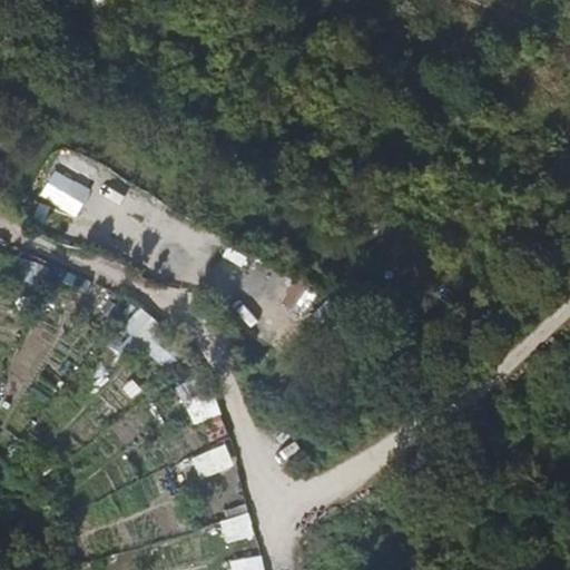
[(40,198),(77,215),(90,185),(53,168),(40,198)]
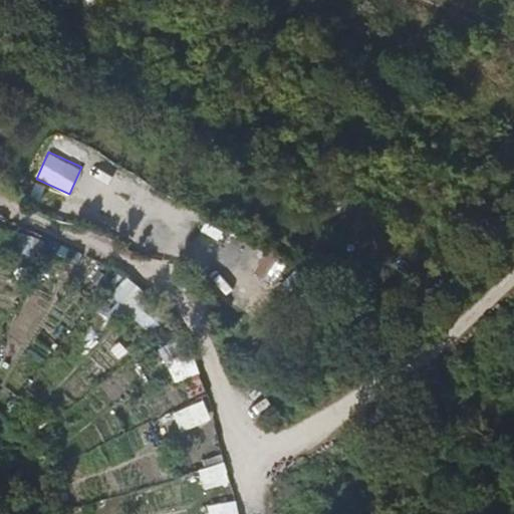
[(102,168),(96,178),(121,192),(127,182),(102,168)]
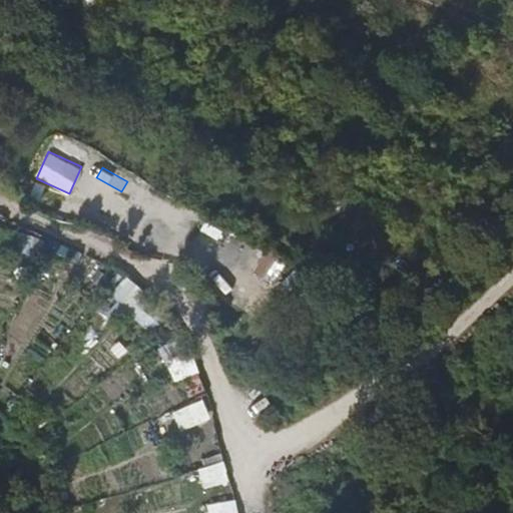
[(125,276),(108,295),(149,333),(167,314),(125,276)]
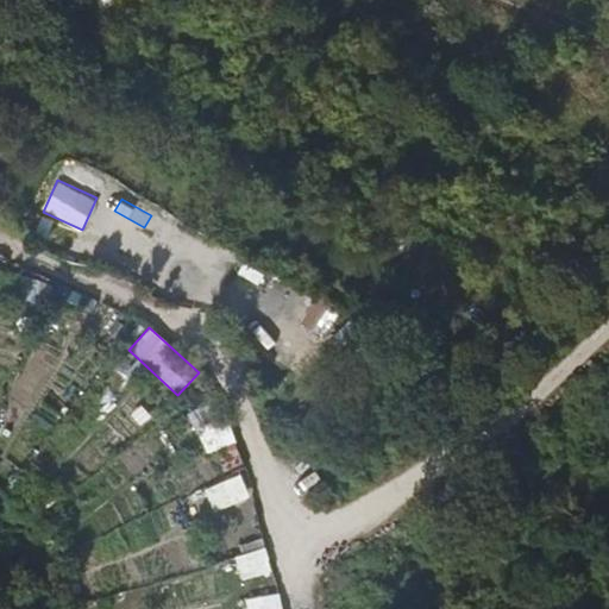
[(269,330),(257,341),(286,369),(297,357),(269,330)]
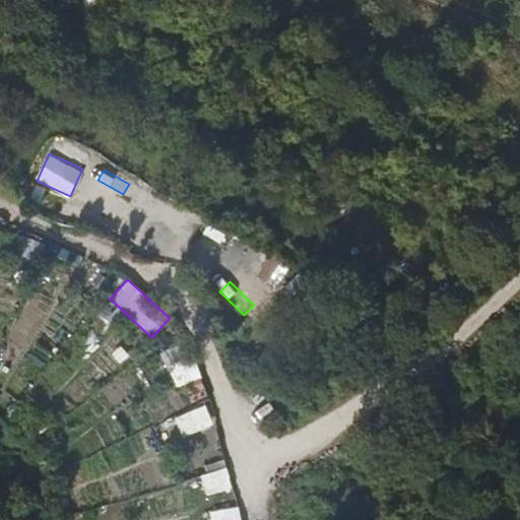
[(171,346),(158,354),(174,375),(185,367),(171,346)]
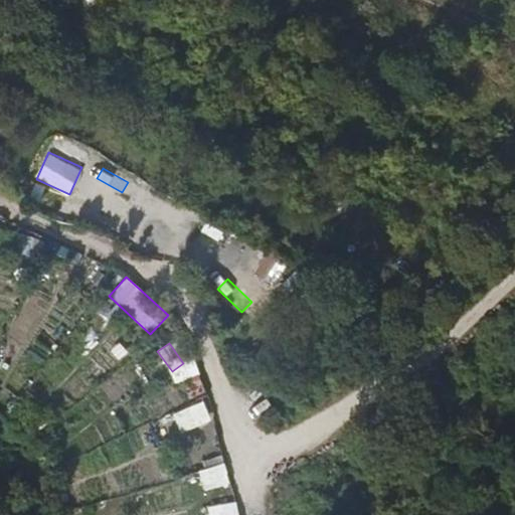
[(172,413),(180,434),(212,419),(203,399),(172,413)]
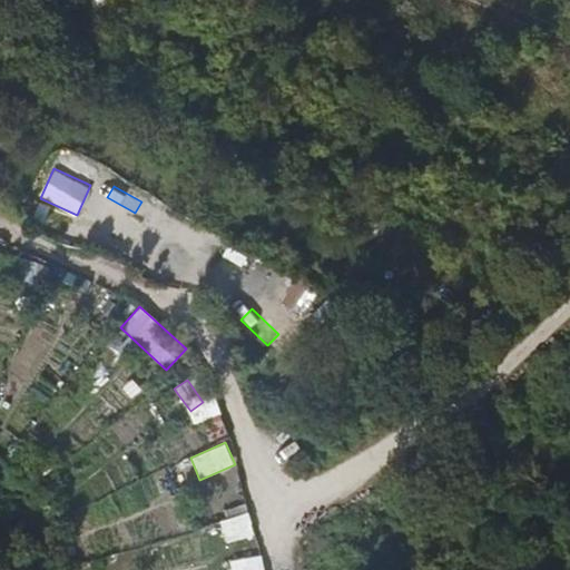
[(265,569),(263,554),(231,559),(232,569),(265,569)]
